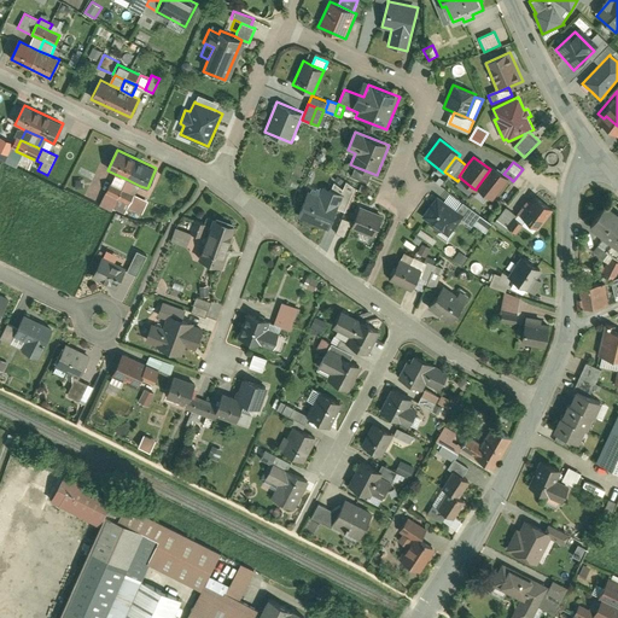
[(503,174),(494,165),(490,169),(477,187),(482,191),(490,197),(493,199),(509,178),(503,174)]
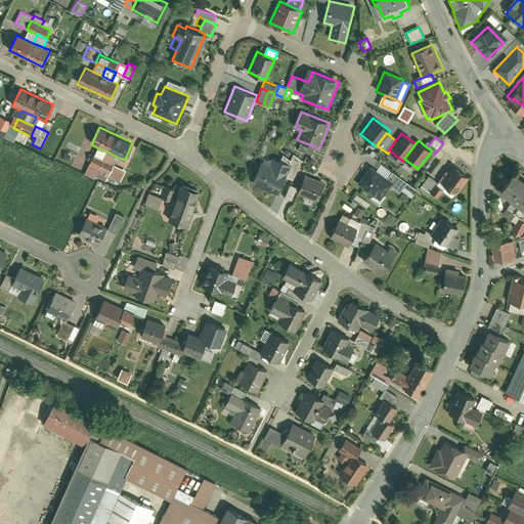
[(314,146),(301,141),(298,148),(311,155),(314,146)]
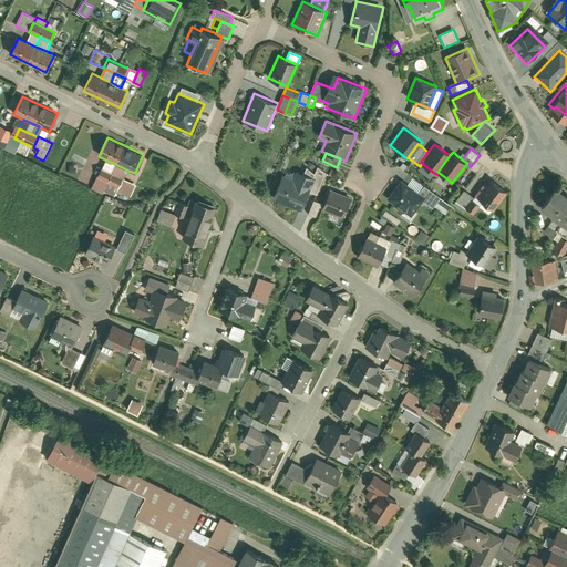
[(101,169),(111,174),(115,164),(105,160),(101,169)]
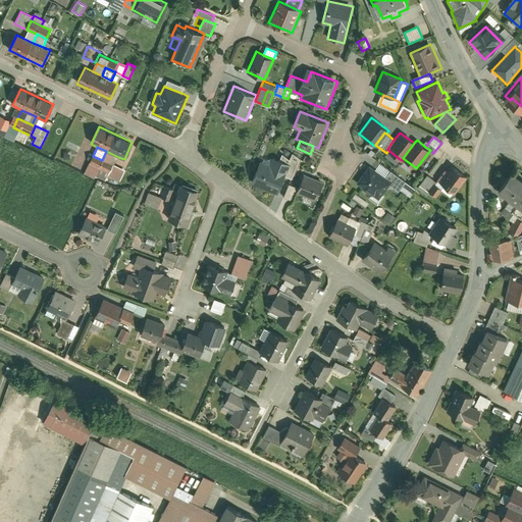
[(114,165),(118,157),(106,151),(102,160),(114,165)]
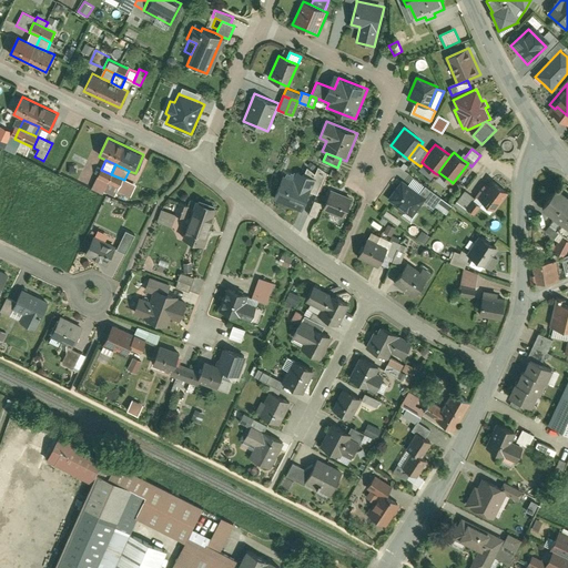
[(435,173),(424,164),(419,171),(430,180),(435,173)]
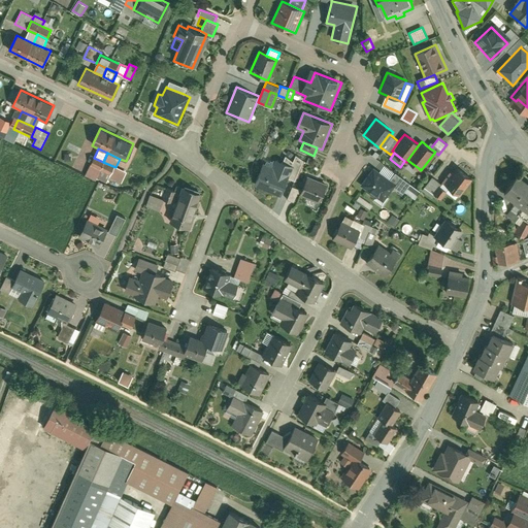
[(293,165),(289,176),(295,179),(298,172),(303,160),(296,155),(293,161),(286,155),(283,161),(293,165)]
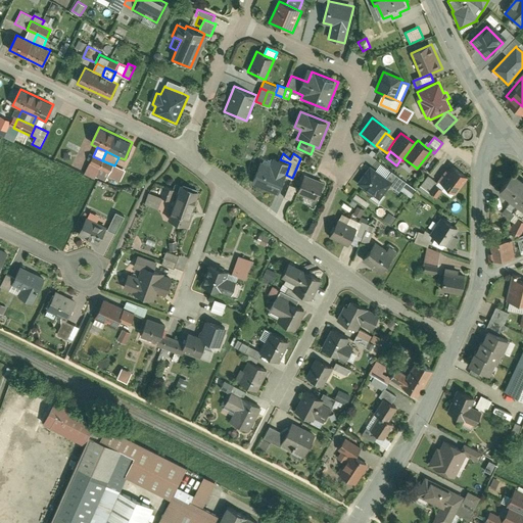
[(102,160),(93,156),(86,174),(96,178),(96,177),(100,169),(110,174),(113,168),(114,165),(102,160)]
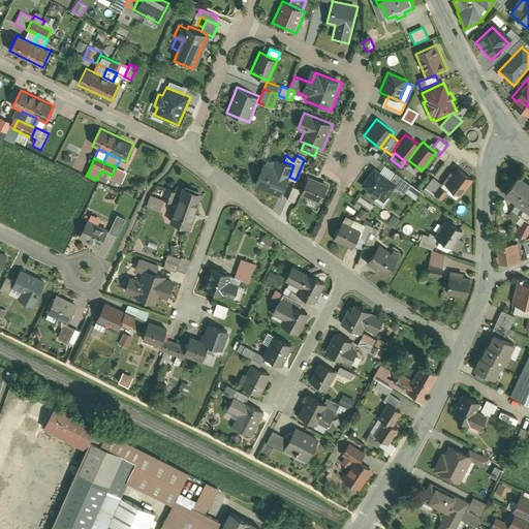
[(263,164),(254,185),(281,195),(289,177),(293,165),(283,161),(277,158),(273,168),(263,164)]
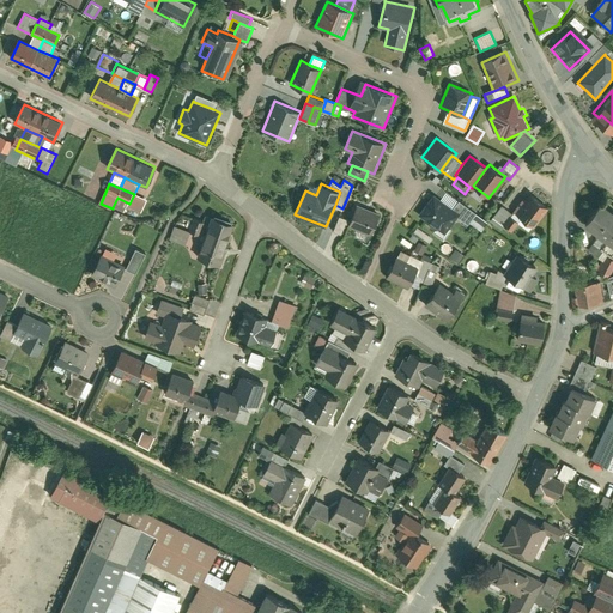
[(486,195),(478,189),(472,196),(480,204),(486,195)]
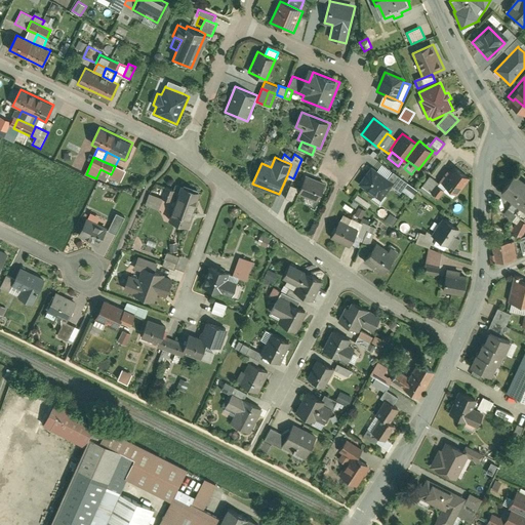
[(371,165),(358,184),(365,189),(364,191),(372,197),(373,195),(382,201),(393,188),(396,184),(388,177),(371,165)]
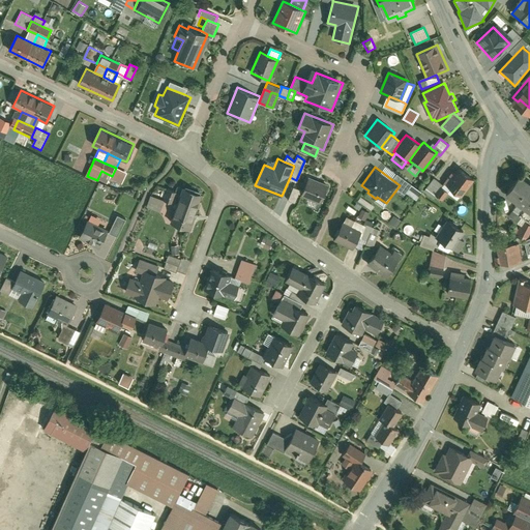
[(462,196),(475,178),(460,167),(455,173),(452,171),(444,182),(451,188),(462,196)]
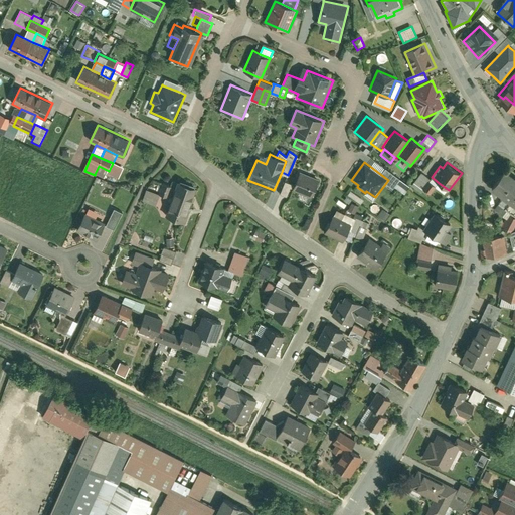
[(123,170),(112,165),(109,171),(108,174),(119,179),(123,170)]
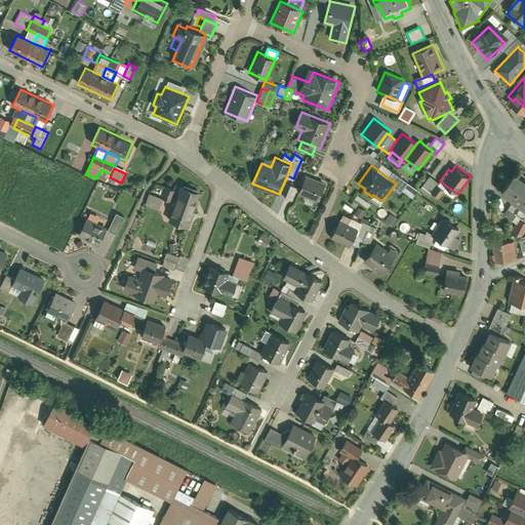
[(111,174),(101,169),(96,177),(107,183),(110,177),(111,174)]
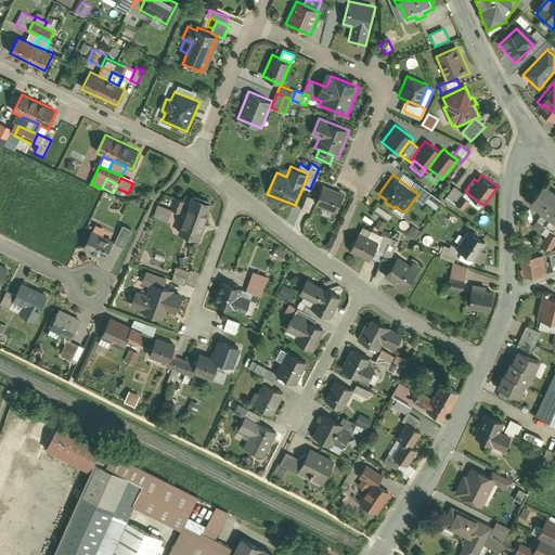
[(415,181),(410,188),(418,194),(415,198),(424,204),(431,193),(415,181)]
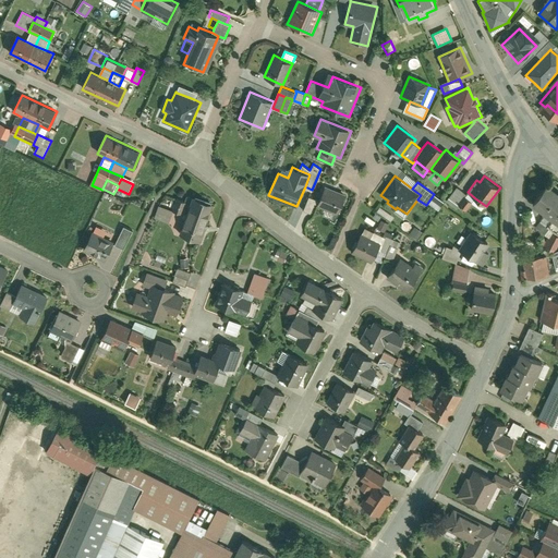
[(320,198),(317,206),(325,208),(337,213),(338,214),(346,193),(326,184),(320,198)]
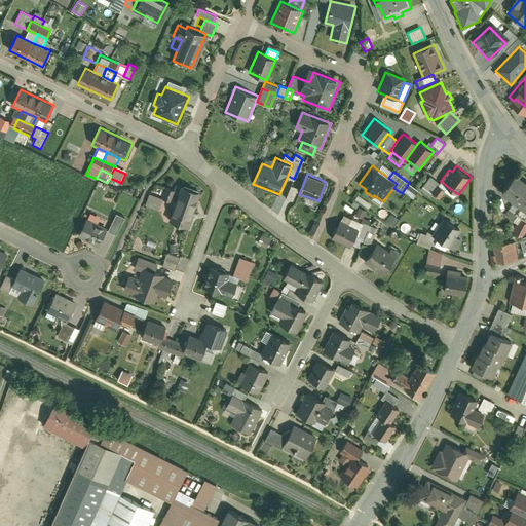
[(525,182),(516,175),(502,192),(515,201),(522,207),(525,210),(525,182)]
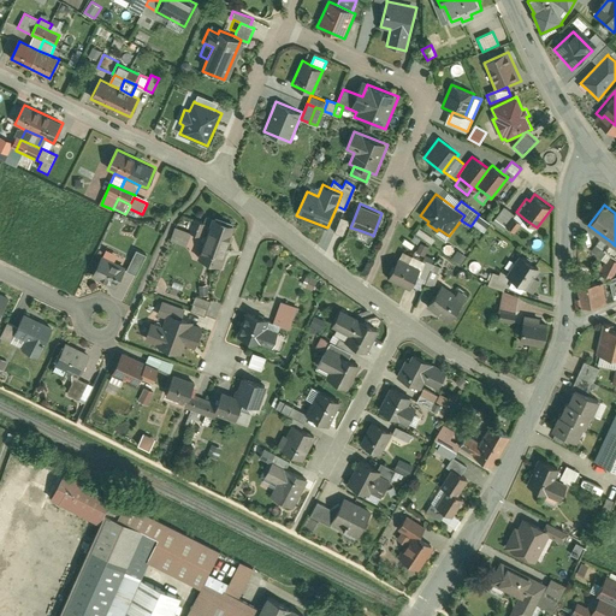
[(508,226),(514,218),(516,215),(504,206),(495,219),(507,227),(508,226)]
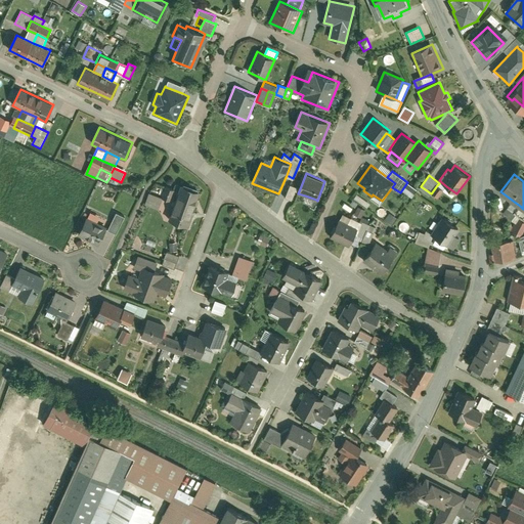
[(301,186),(290,182),(284,198),(292,201),(296,192),(298,193),(301,186)]
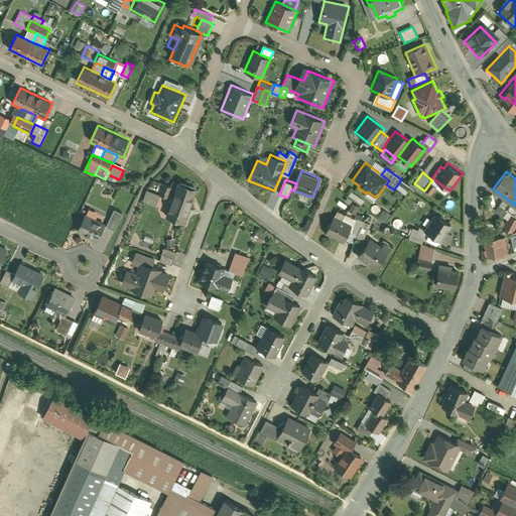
[(198,188),(178,181),(166,216),(184,223),(198,188)]
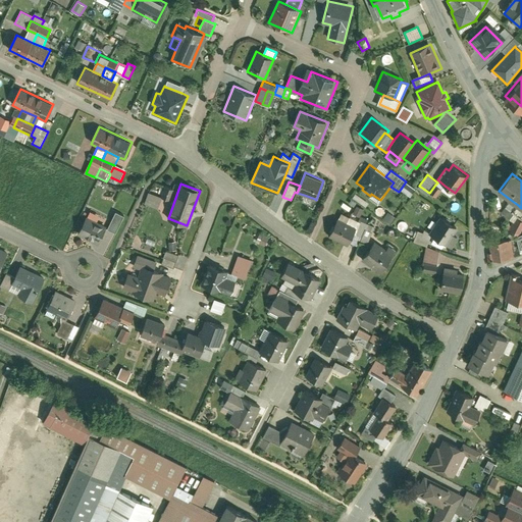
[(441,190),(441,189),(435,185),(430,192),(436,197),(441,190)]
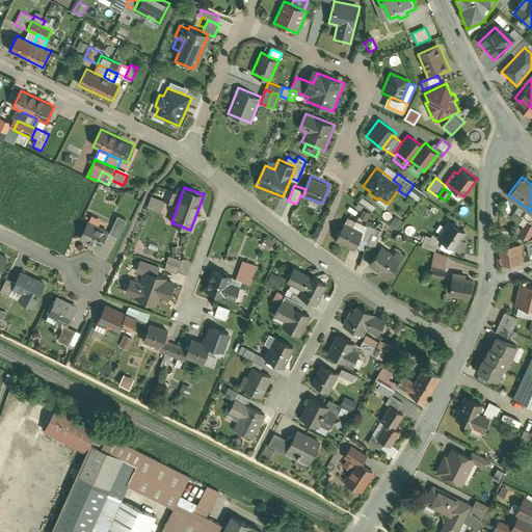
[(174,190),(168,189),(164,201),(165,202),(168,203),(174,190)]
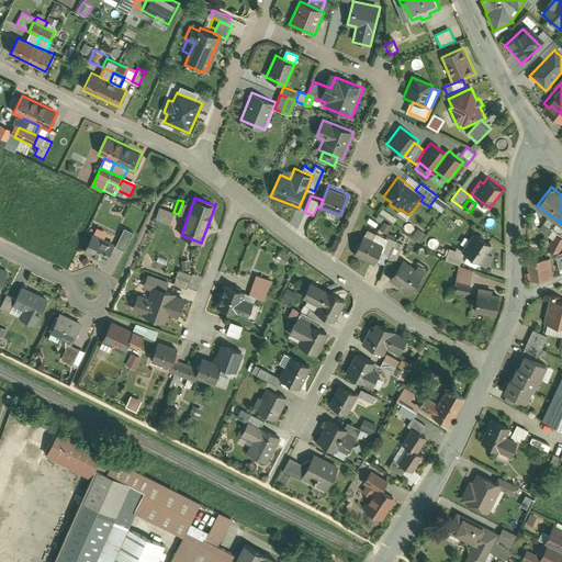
[(490,208),(479,200),(475,203),(475,204),(485,212),(490,208)]
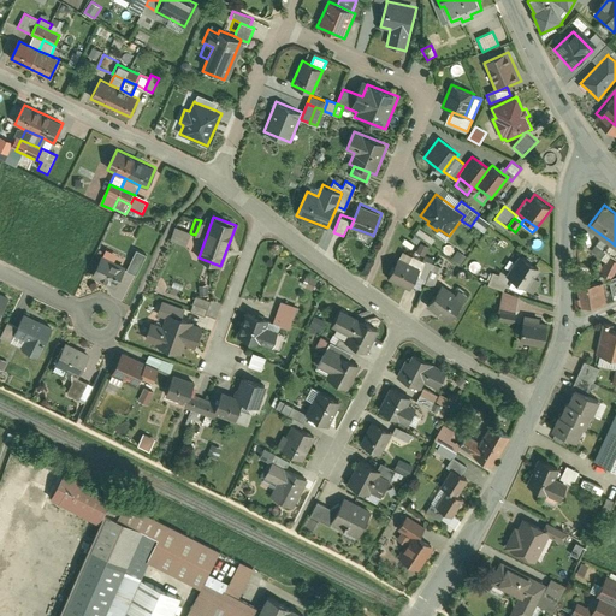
[(187,246),(191,234),(190,232),(176,227),(171,240),(187,246)]
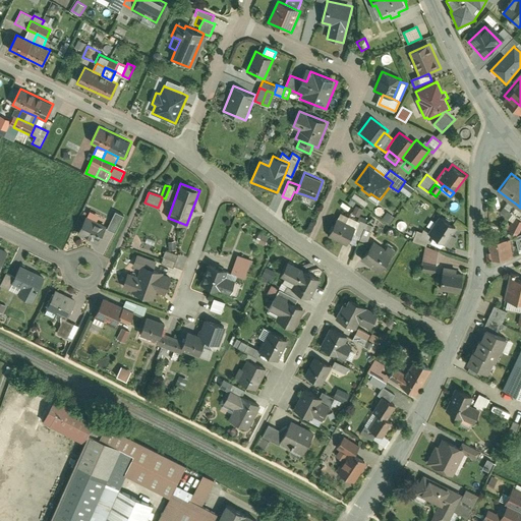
[(314,198),(303,194),(301,199),(312,204),(314,198)]
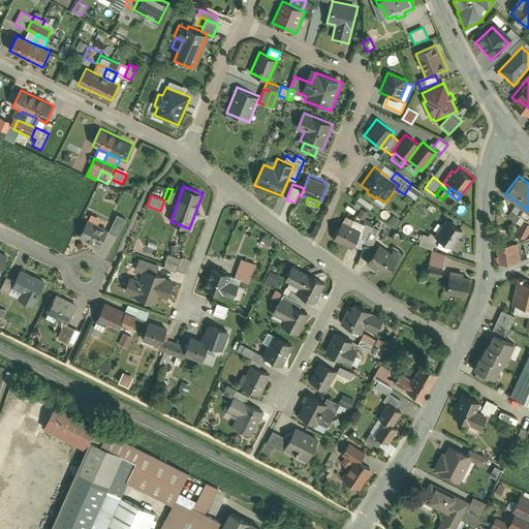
[(525,208),(518,203),(511,210),(520,215),(525,208)]
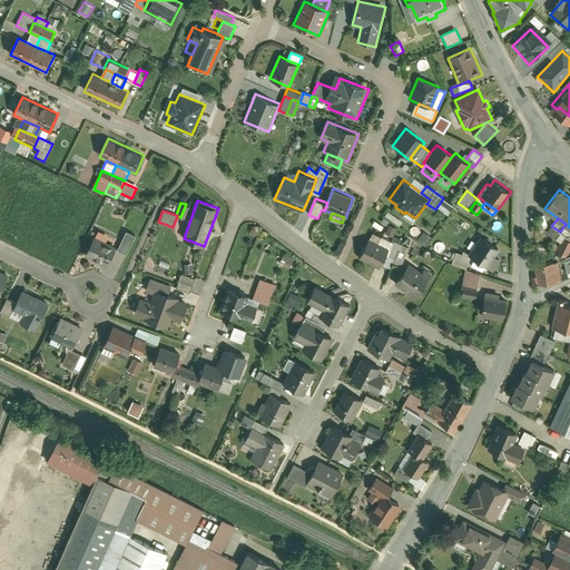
[(393,236),(397,227),(390,224),(385,233),(393,236)]
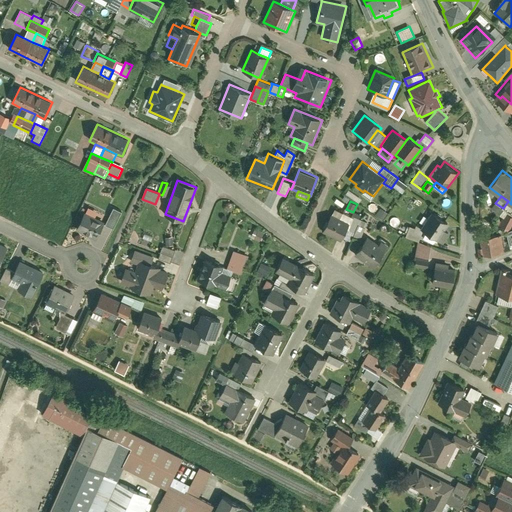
[(498,214),(503,208),(495,203),(491,208),(498,214)]
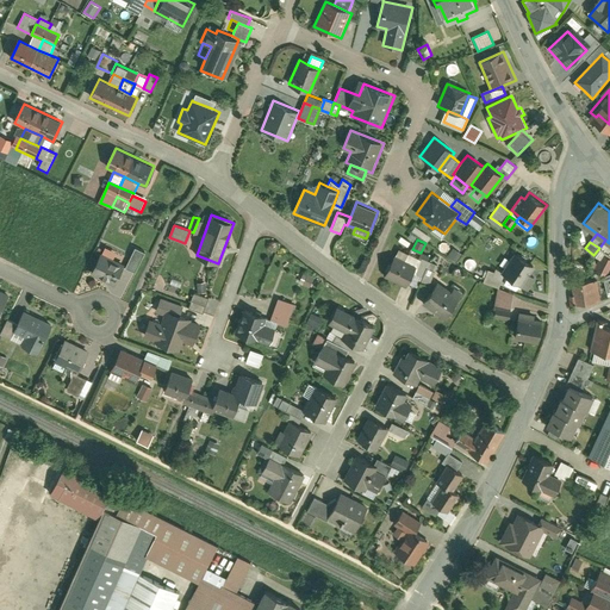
[(101,254),(113,260),(117,251),(106,247),(101,254)]
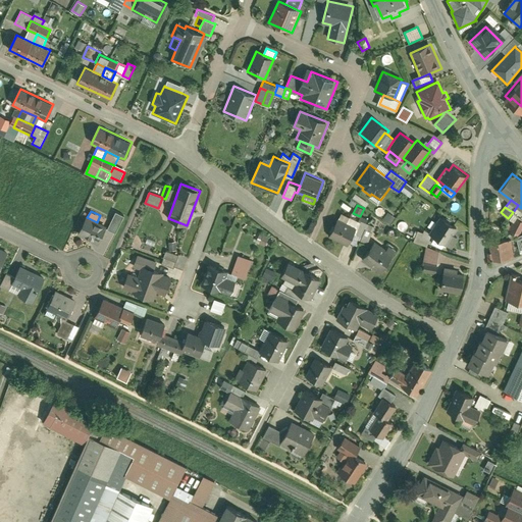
[(388,211),(382,219),(390,224),(396,217),(388,211)]
